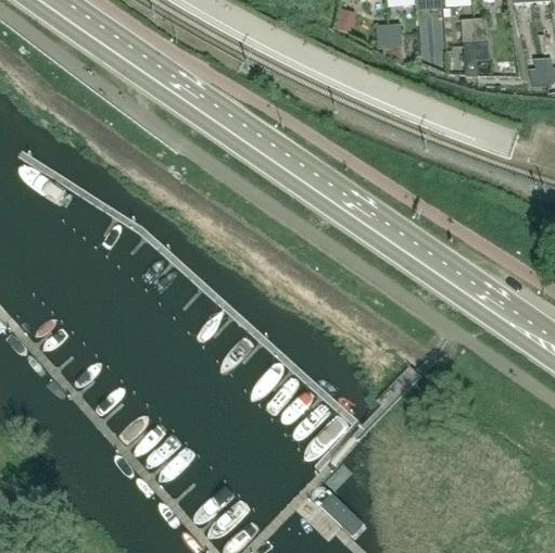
[(487,17),(474,19),(476,40),(488,40),(487,17)]
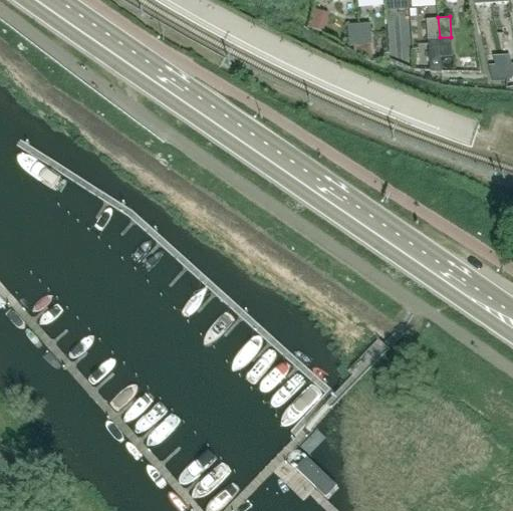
[(438,17),(426,18),(428,38),(440,37),(438,17)]
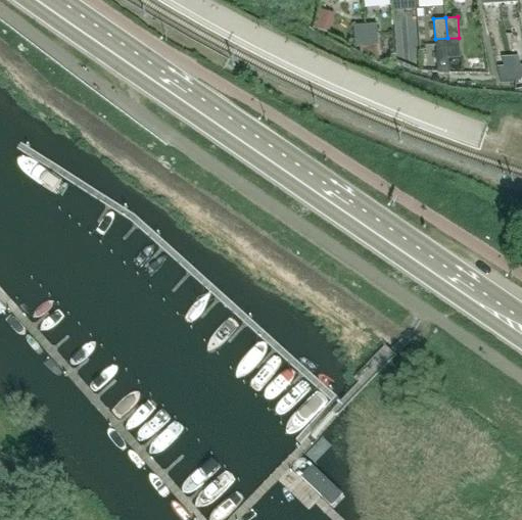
[(376,22),(366,24),(367,43),(377,42),(376,22)]
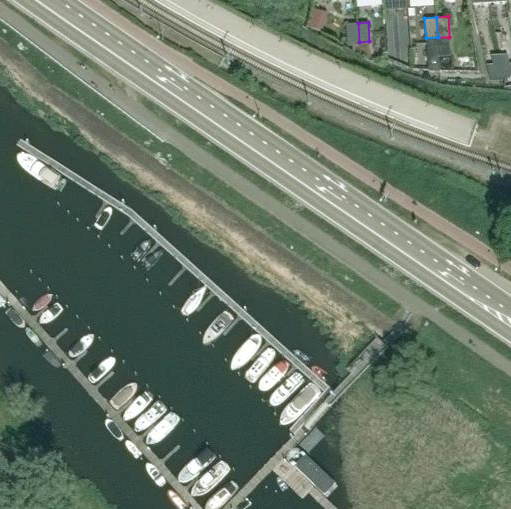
[(358,23),(345,23),(346,42),(359,42),(358,23)]
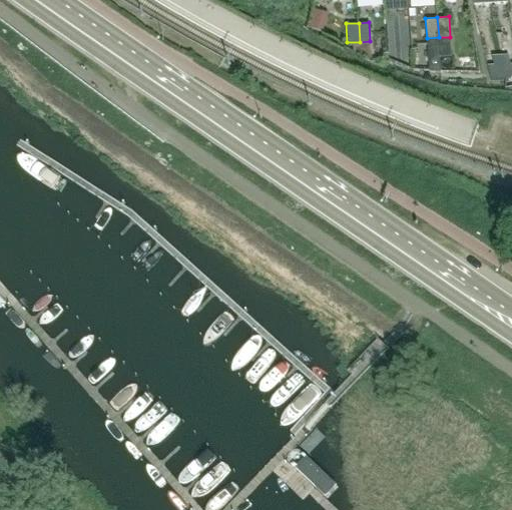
[(308,452),(324,435),(315,427),(299,444),(308,452)]
